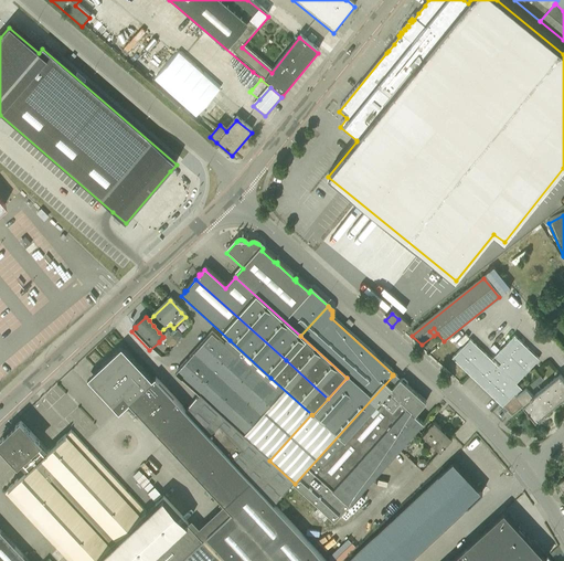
[(403,337),(410,329),(398,319),(392,327),(403,337)]
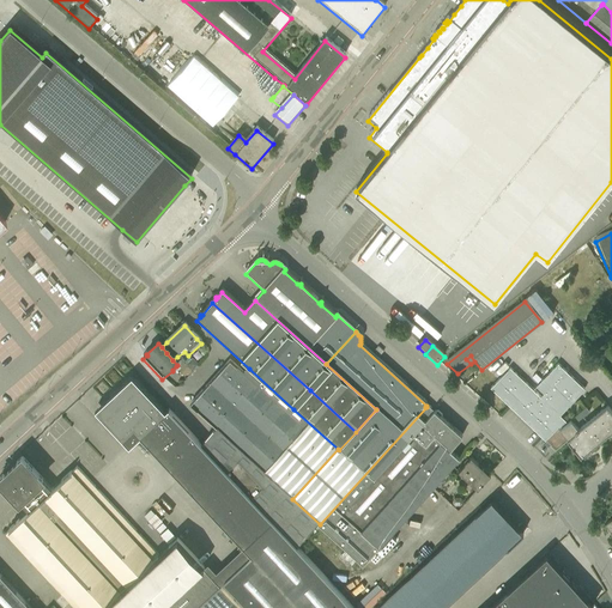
[(198,368),(192,362),(191,363),(186,368),(192,375),(198,368)]
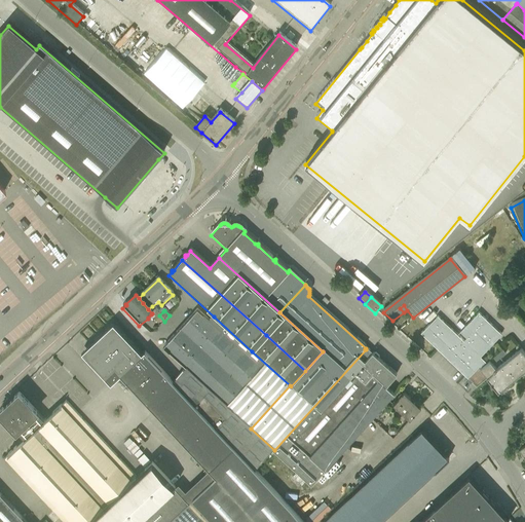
[(252,351),(214,317),(208,323),(197,313),(197,312),(196,312),(162,349),(163,350),(185,370),(173,383),(255,472),(271,452),(272,453),(274,450),(251,429),(290,385),(252,351)]
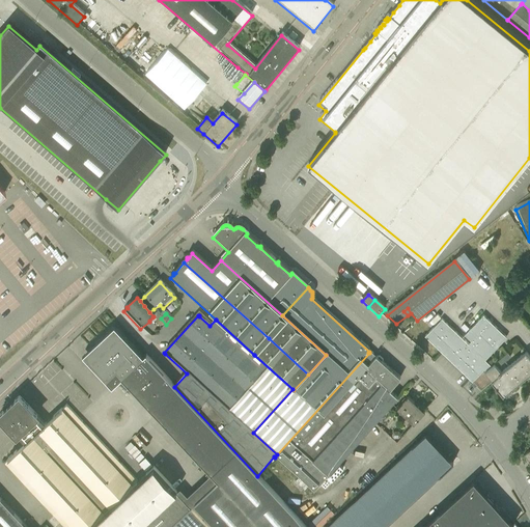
[(157,322),(155,324),(159,329),(165,324),(161,319),(160,317),(156,322),(157,322)]
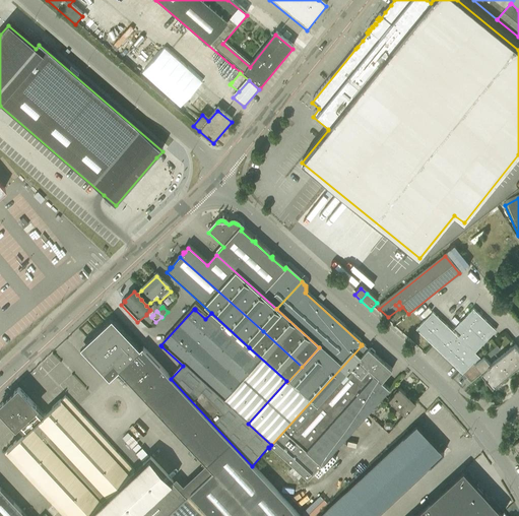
[(415,332),(455,371),(472,356),(473,356),(495,333),(472,312),(454,331),(460,337),(457,340),(432,315),(415,332)]
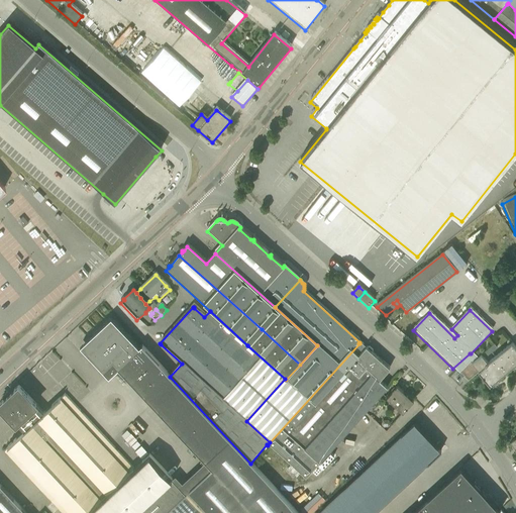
[(88,341),(80,349),(83,352),(95,365),(95,366),(103,374),(108,380),(117,371),(211,472),(188,493),(205,512),(294,512),(250,464),(169,378),(142,348),(141,348),(141,347),(138,350),(110,320),(88,341)]
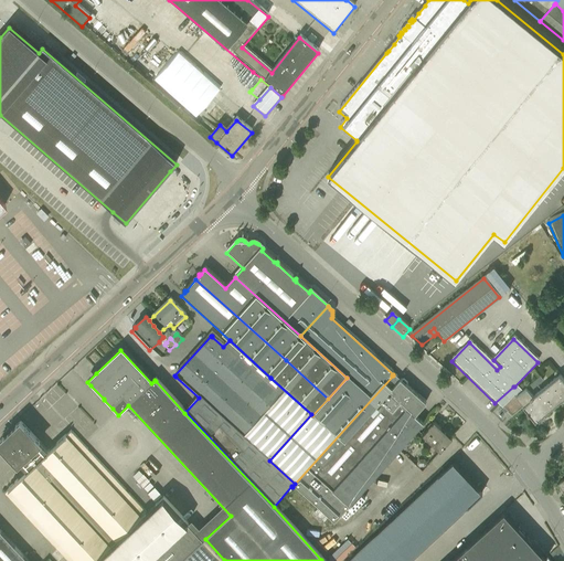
[(333,525),(423,426),(414,417),(426,405),(406,388),(405,387),(405,385),(403,383),(401,383),(401,382),(400,382),(393,376),(295,484),(293,487),(333,525)]
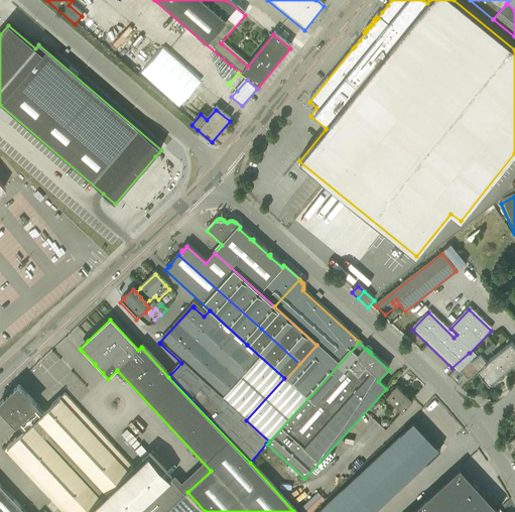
[(514,350),(510,345),(493,359),(504,373),(514,364),(514,350)]
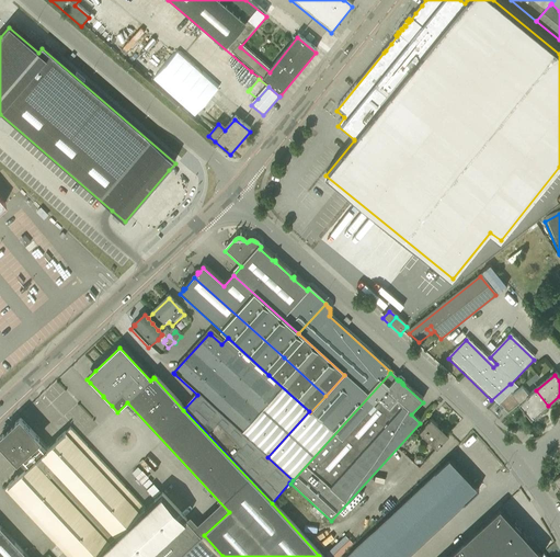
[(522,387),(526,391),(538,381),(535,376),(522,387)]
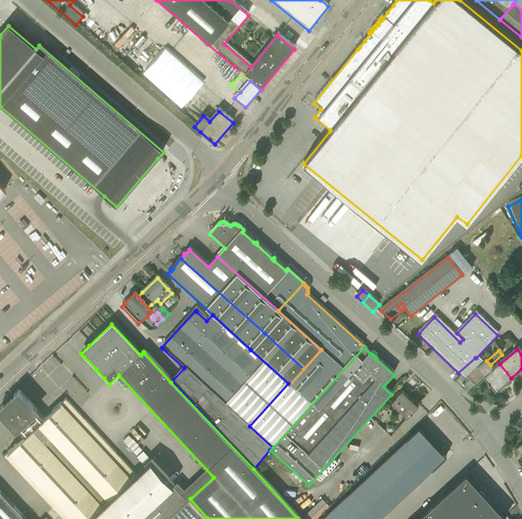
[(494,391),(511,378),(500,364),(492,370),(485,362),(482,364),(476,358),(475,358),(458,373),(465,380),(473,387),(483,379),(487,384),(487,385),(488,386),(489,386),(494,393),(495,392),(494,391)]
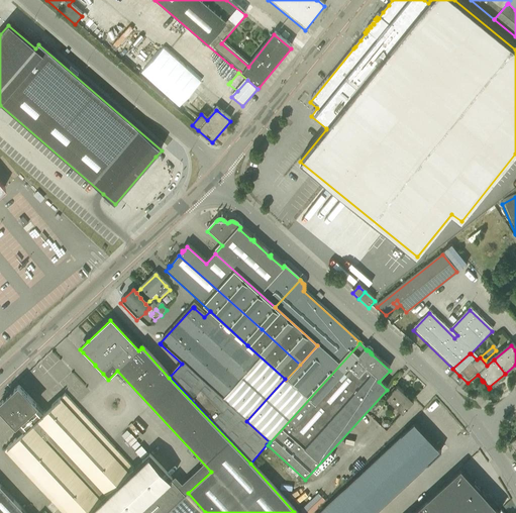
[(18,389),(3,402),(0,405),(0,409),(16,426),(23,434),(7,449),(3,453),(9,459),(59,512),(136,512),(170,483),(171,482),(148,457),(133,472),(64,397),(60,401),(42,416),(35,408),(18,389)]
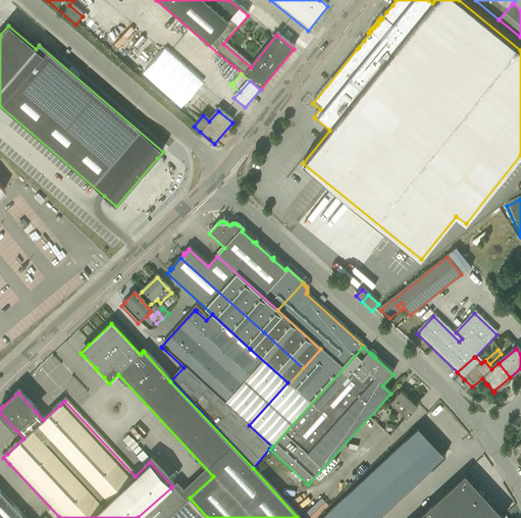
[(406,420),(417,408),(401,393),(389,405),(406,420)]
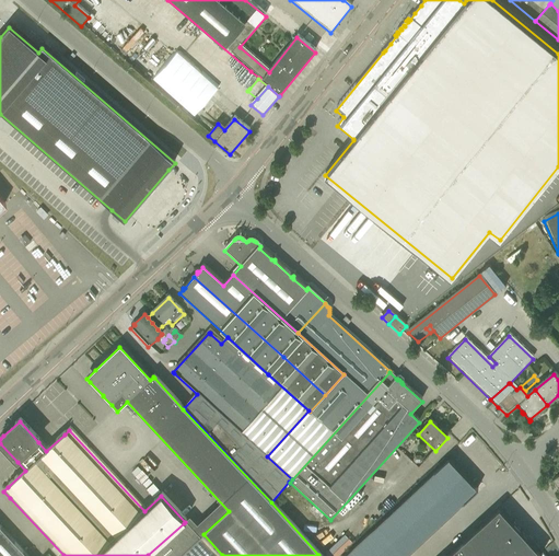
[(449,460),(345,555),(407,555),(477,491),(449,460)]
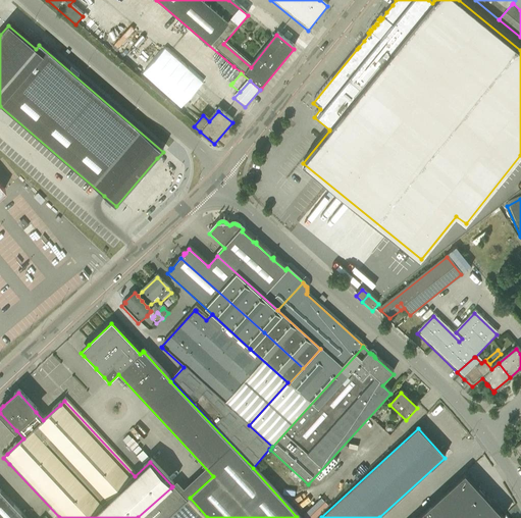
[(141,463),(146,458),(141,453),(136,458),(141,463)]
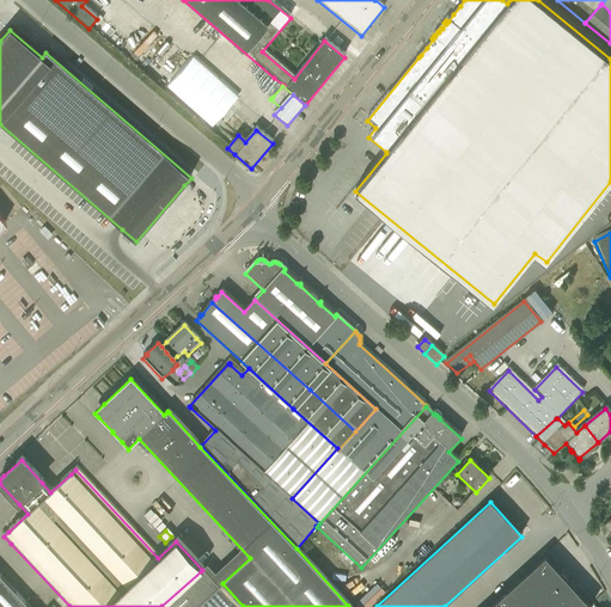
[(591,606),(545,557),(489,606),(591,606)]
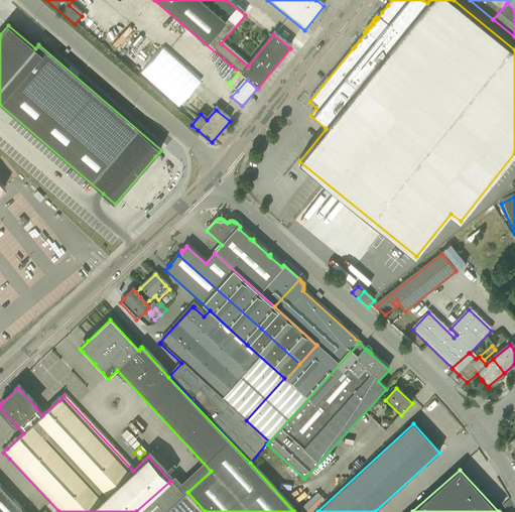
[(169,482),(136,511),(166,511),(182,497),(169,482)]
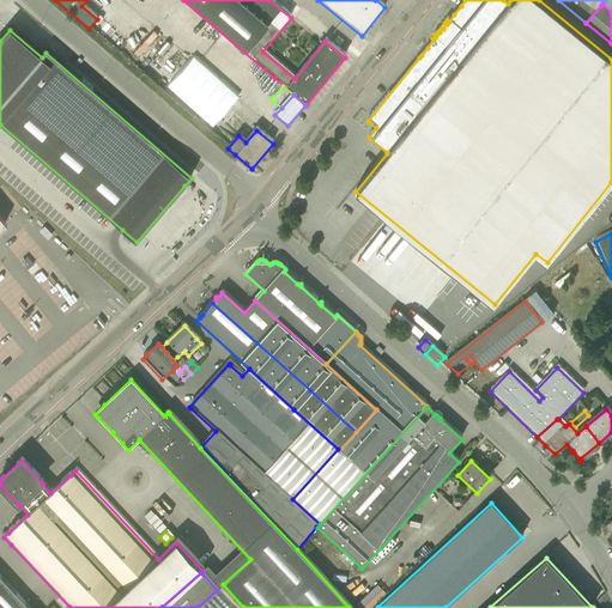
[(26,607),(0,578),(0,607),(26,607)]
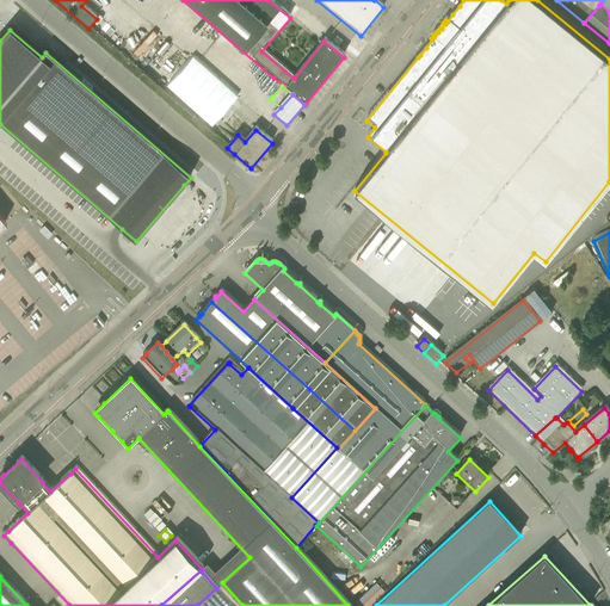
[(232,605),(216,588),(197,605),(232,605)]
